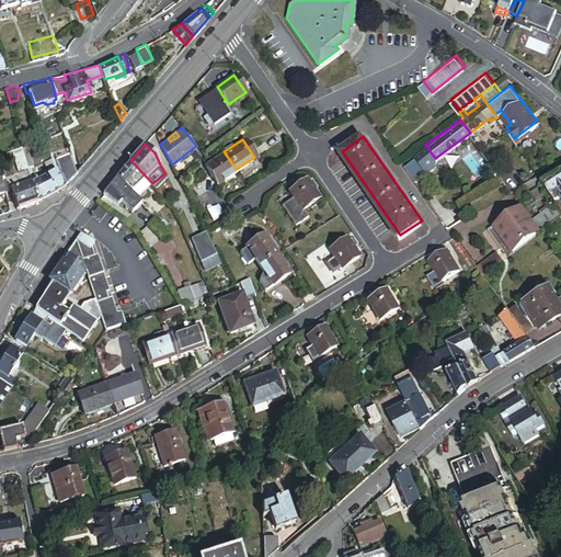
[(32,182),(31,177),(23,151),(22,147),(14,149),(19,166),(15,172),(8,175),(12,188),(19,205),(36,199),(32,182)]
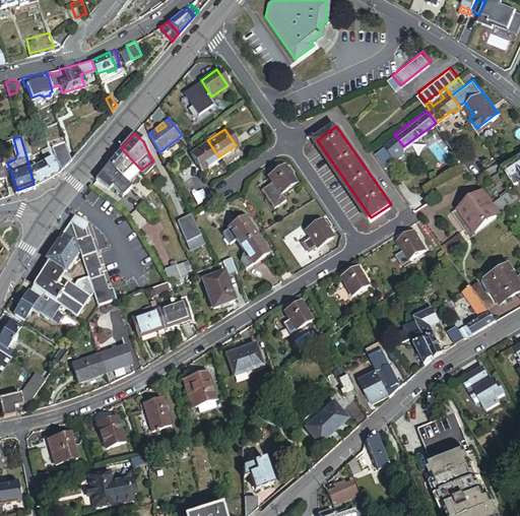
[(28,154),(31,153),(27,140),(24,141),(24,140),(21,140),(28,164),(34,162),(33,158),(30,158),(28,154)]
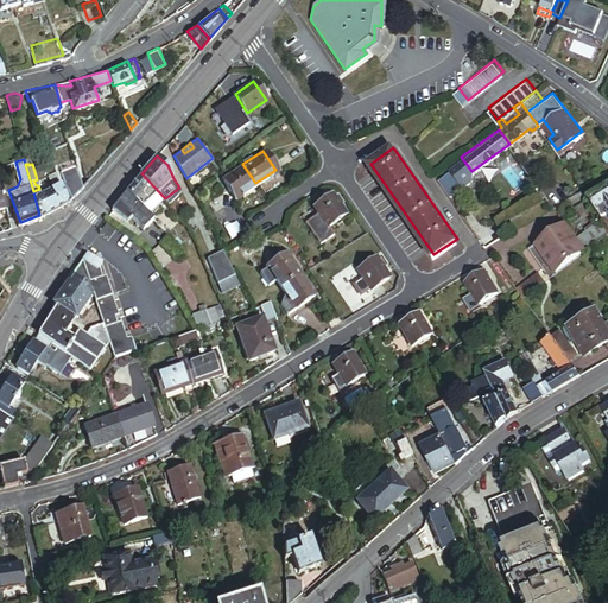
[(236,197),(255,183),(242,164),(223,178),(236,197)]
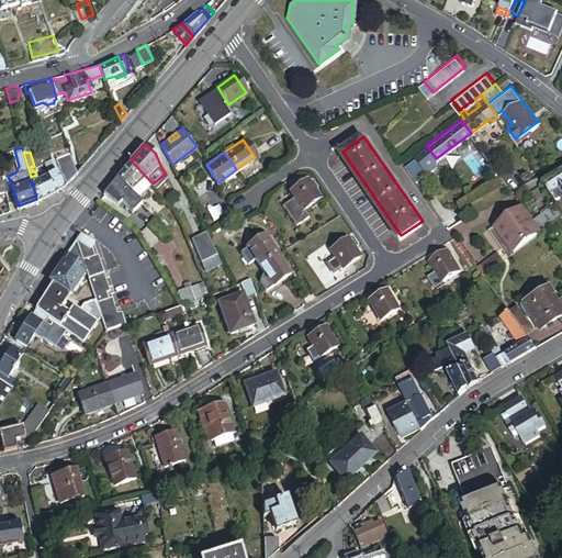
[(63,185),(77,169),(69,153),(53,158),(63,185)]
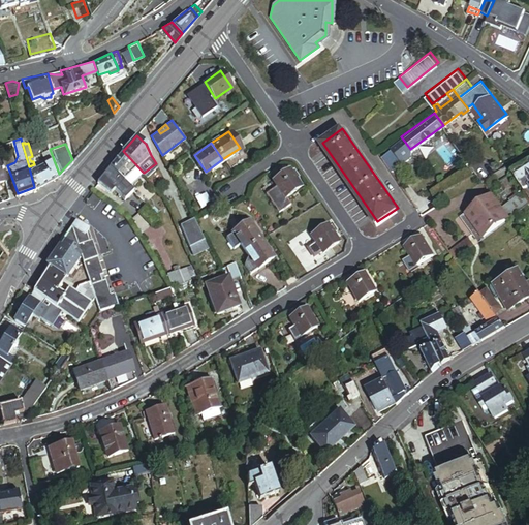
[(390,166),(400,158),(392,147),(380,155),(390,166)]
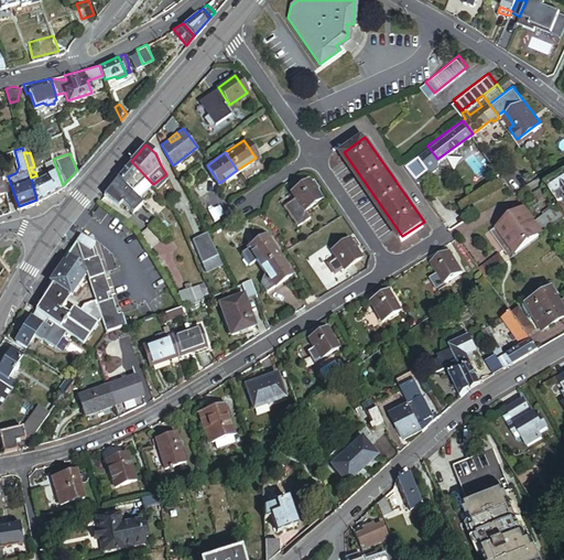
[(45,170),(52,167),(50,160),(42,162),(45,170)]
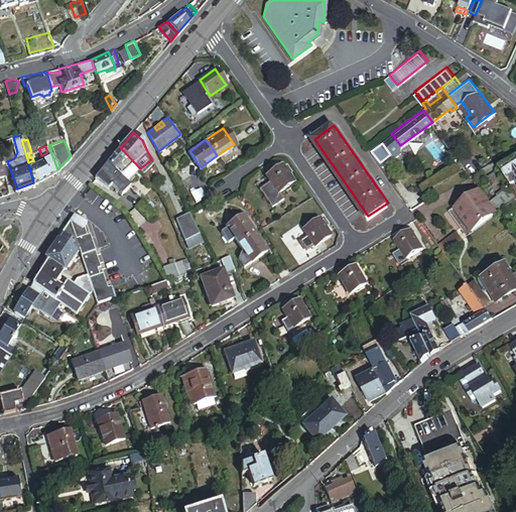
[(108,161),(125,177),(138,166),(120,147),(108,161)]
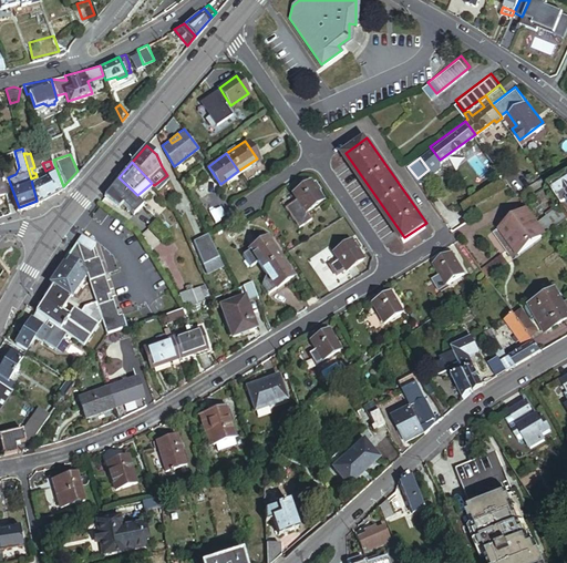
[(566,169),(547,181),(566,207),(566,169)]
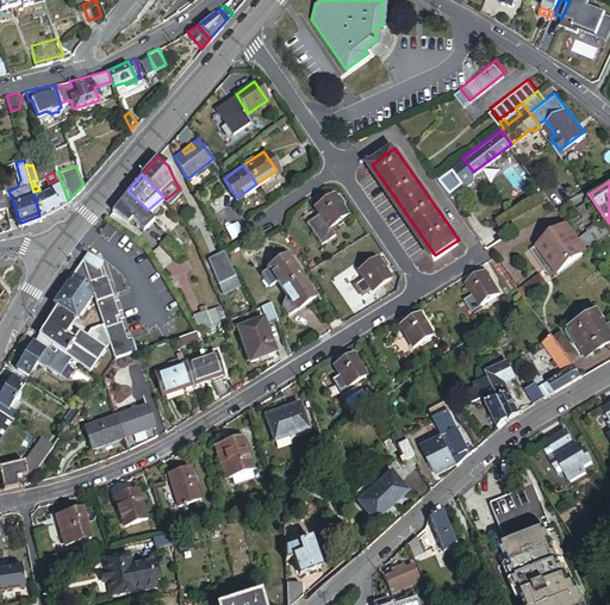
[(39,216),(63,203),(57,186),(35,198),(39,216)]
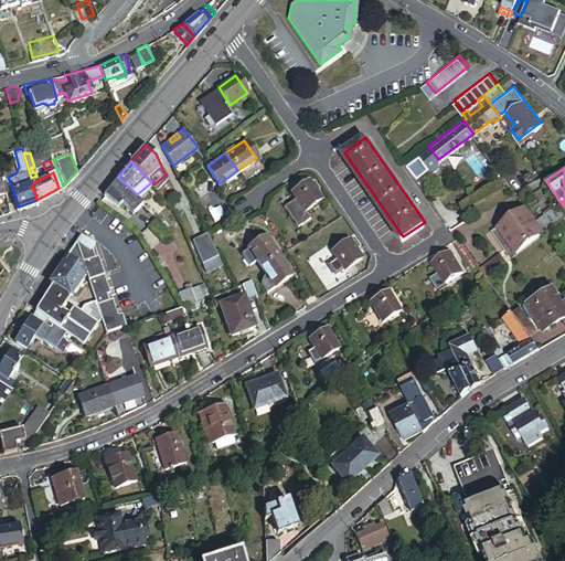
[(141,200),(137,194),(118,177),(105,192),(117,202),(120,199),(132,209),(141,200)]
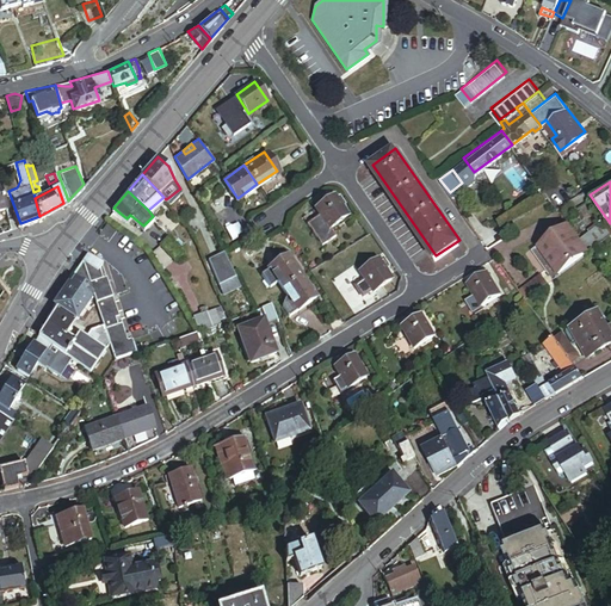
[(349,212),(344,206),(338,198),(335,193),(318,206),(321,212),(331,226),(332,224),(349,212)]
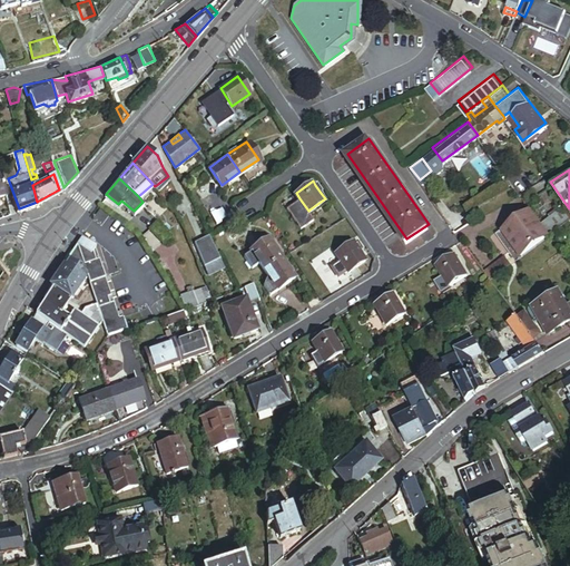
[(321,193),(325,189),(320,182),(315,185),(321,193)]
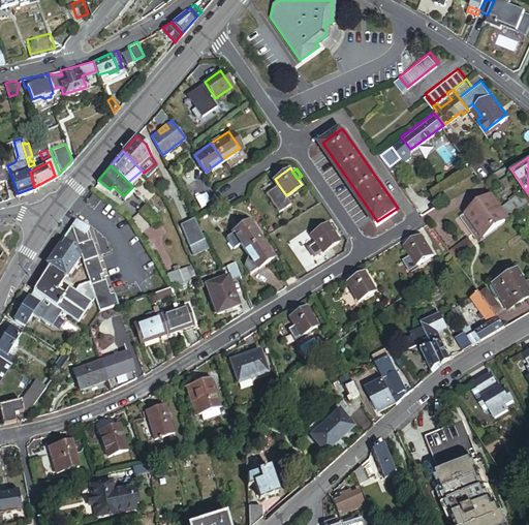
[(280,199),(286,195),(278,184),(272,187),(280,199)]
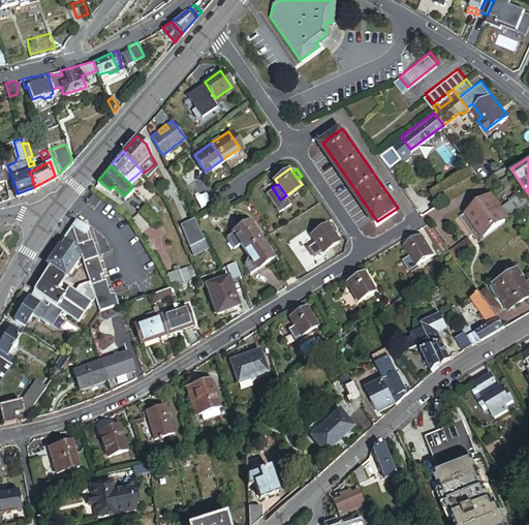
[(281,210),(292,202),(287,194),(286,195),(280,199),(272,187),(268,190),(281,210)]
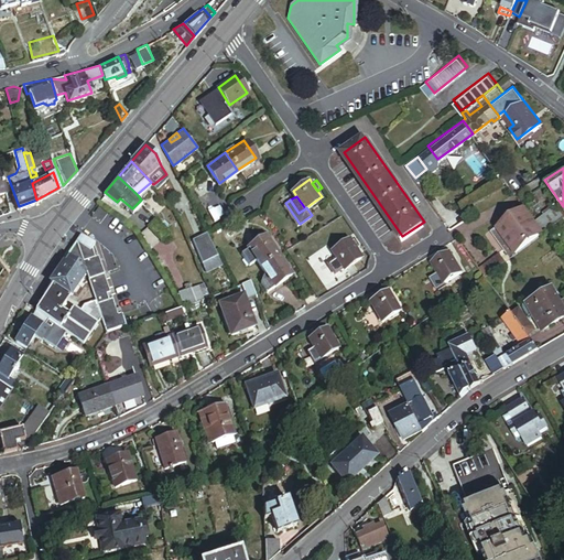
[(534,218),(543,229),(563,214),(554,203),(534,218)]
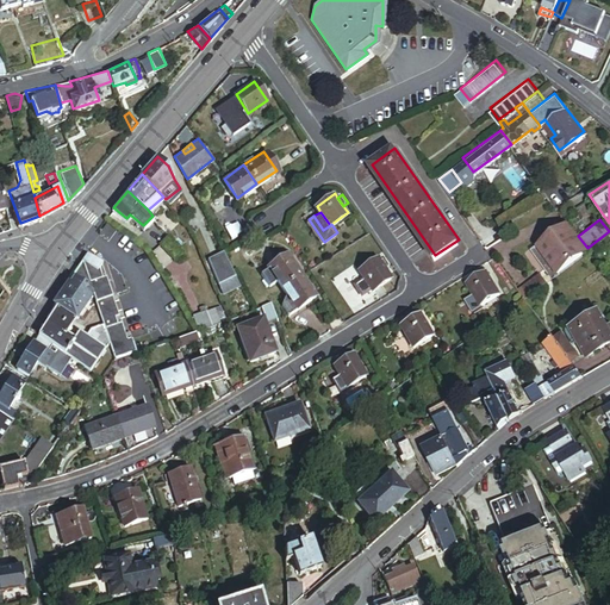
[(566,220),(536,243),(556,270),(587,248),(578,236),(566,220)]
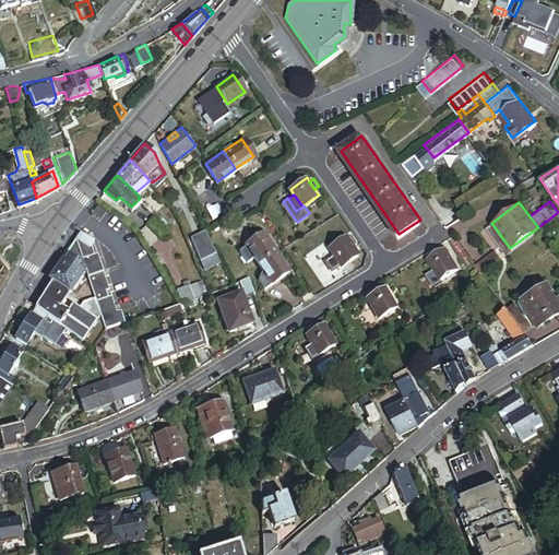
[(163,235),(169,227),(155,213),(147,221),(163,235)]
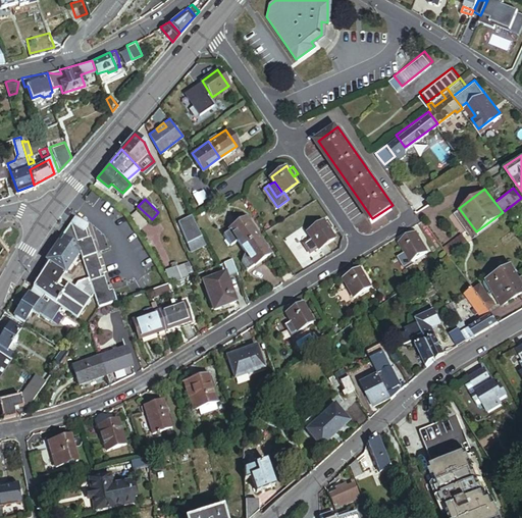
[(108,289),(106,283),(103,274),(99,275),(97,269),(101,268),(89,236),(86,237),(83,228),(85,225),(74,215),(70,222),(80,249),(89,277),(99,305),(116,299),(111,288),(108,289)]
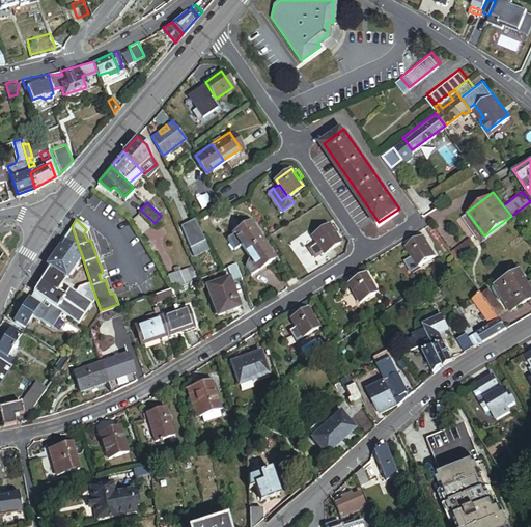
[(210,250),(194,220),(182,227),(197,257),(210,250)]
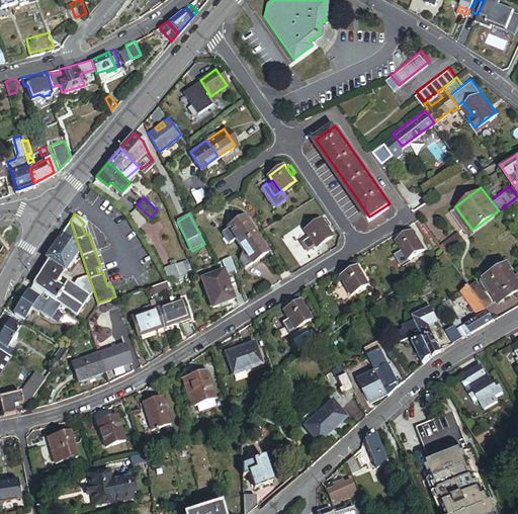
[(239,243),(254,233),(243,217),(221,232),(230,244),(236,240),(239,243)]
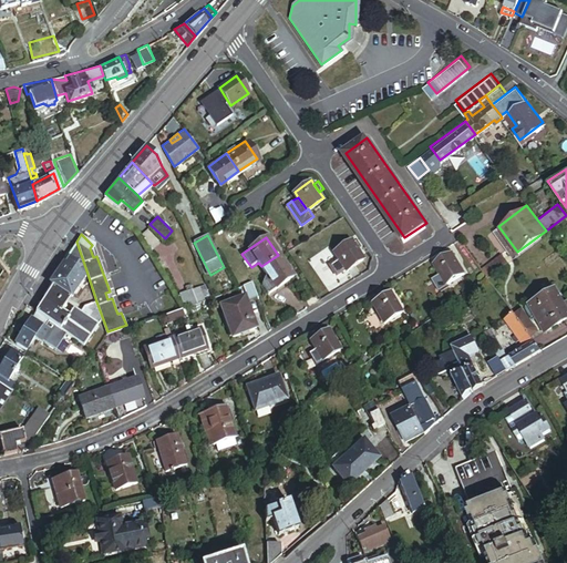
[(337,254),(328,260),(337,273),(346,266),(347,268),(362,256),(356,247),(359,245),(354,238),(351,241),(350,239),(333,251),(337,254)]
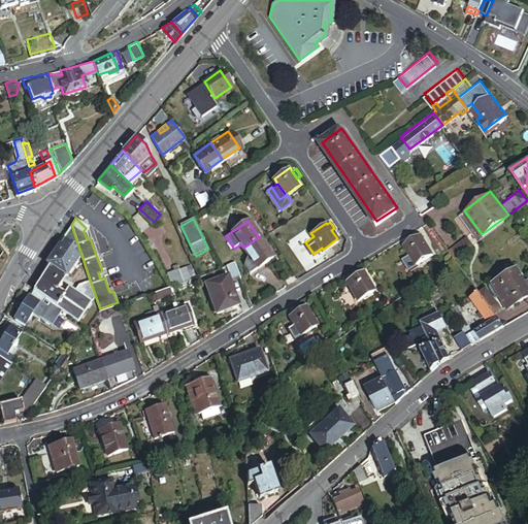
[(47,261),(65,273),(67,270),(75,258),(80,252),(71,225),(62,237),(64,238),(61,243),(59,242),(55,250),(47,261)]
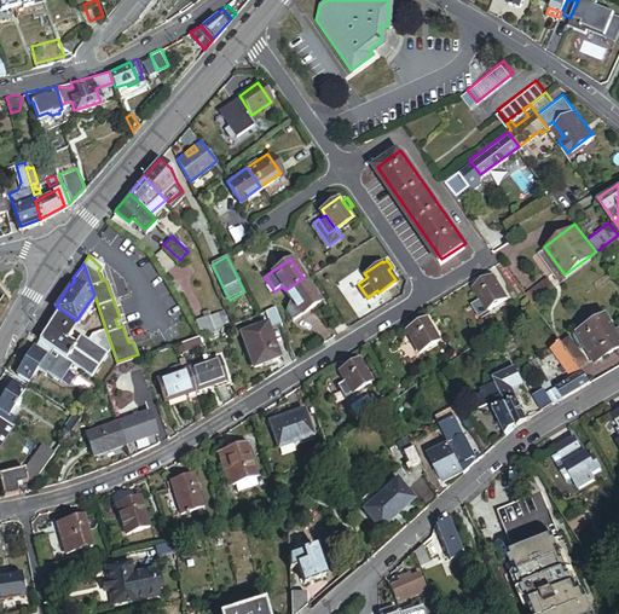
[(526,291),(531,299),(554,283),(548,276),(526,291)]
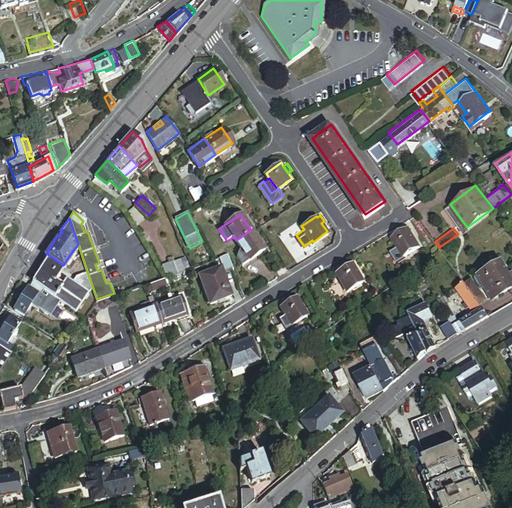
[(403,256),(419,246),(408,229),(392,240),(403,256)]
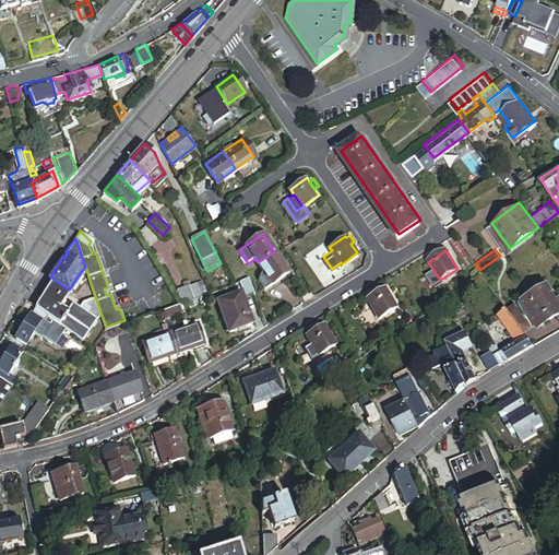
[(262,269),(271,281),(287,269),(274,251),(258,262),(262,269)]
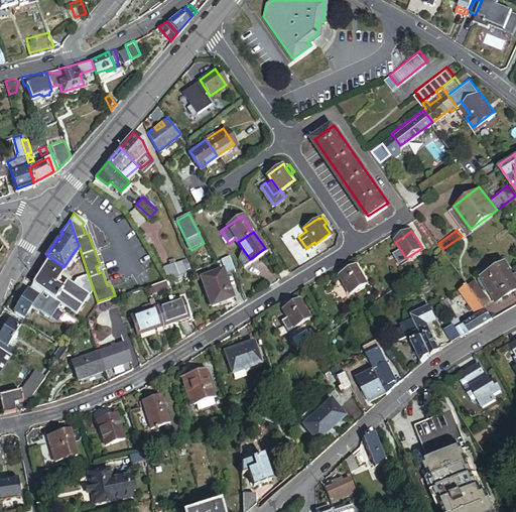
[(210,254),(204,243),(191,250),(198,261),(210,254)]
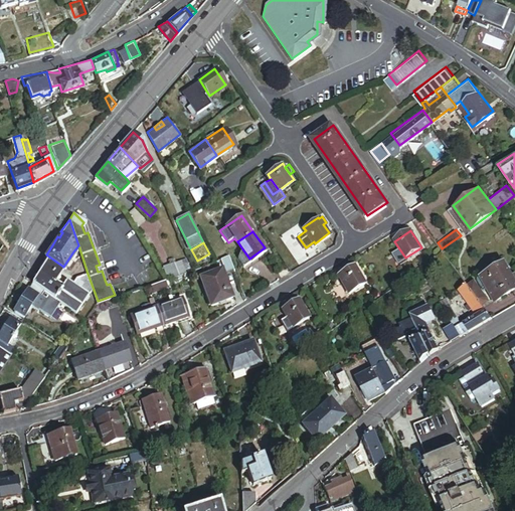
[(249,259),(241,247),(239,248),(237,254),(243,263),(249,259)]
